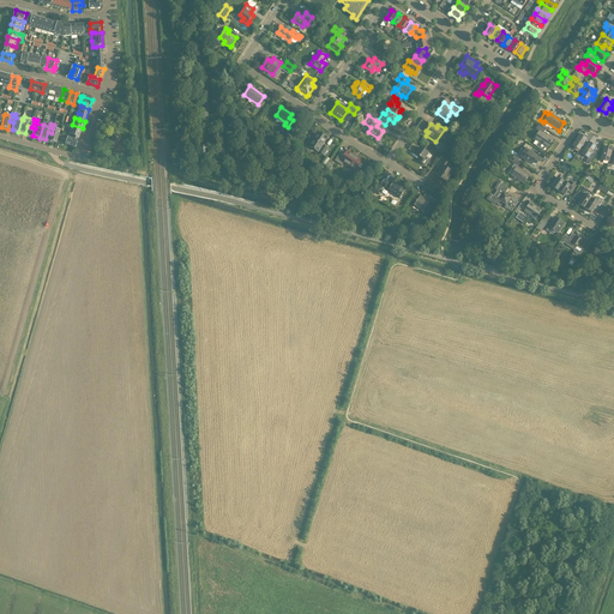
[(68,134),(73,136),(79,138),(83,128),(72,125),(68,134)]
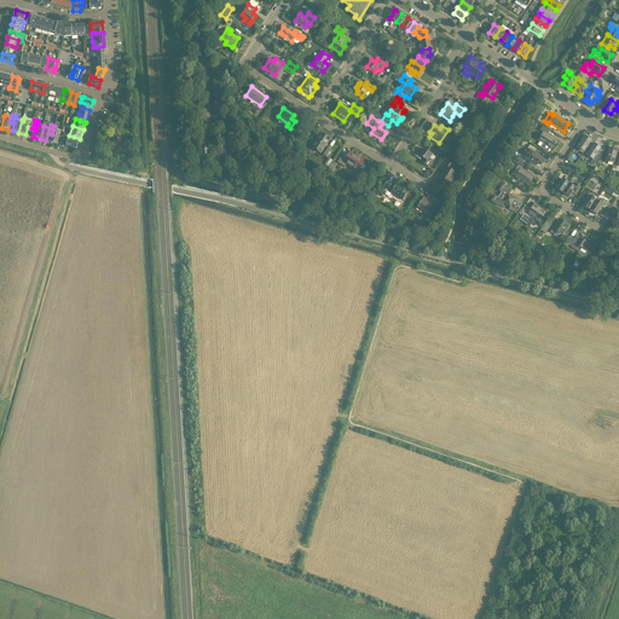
[(538,140),(543,144),(541,148),(548,152),(550,149),(551,149),(557,142),(547,136),(550,131),(543,126),(539,131),(543,133),(538,140)]
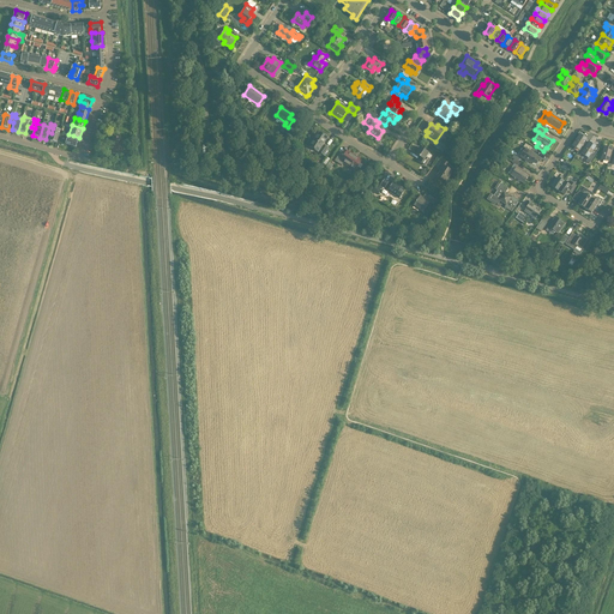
[(52,133),(49,140),(56,143),(60,131),(53,128),(52,133)]
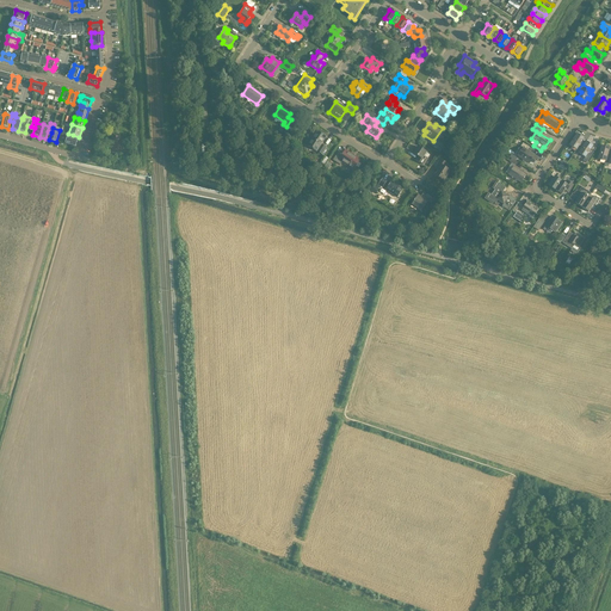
[(309,143),(307,146),(315,152),(318,149),(326,136),(318,131),(312,140),(309,143)]
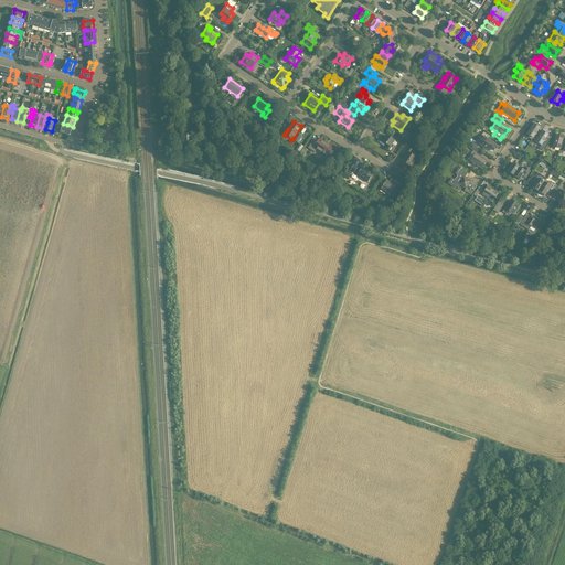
[(63,124),(61,132),(70,136),(73,127),(67,125),(63,124)]
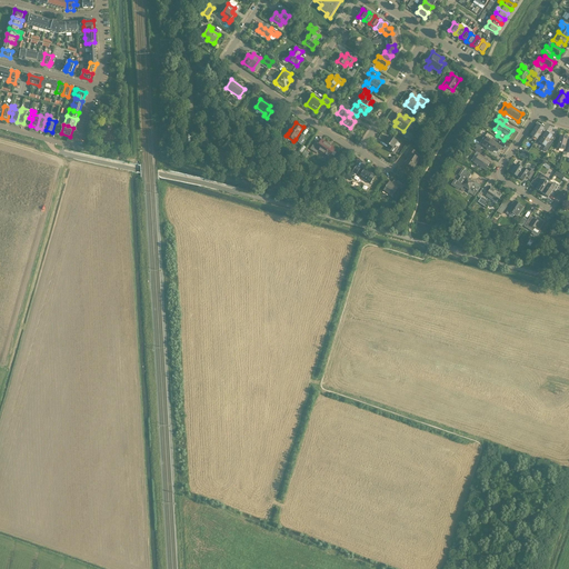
[(539,142),(542,136),(540,135),(543,129),(537,125),(530,136),(536,139),(533,142),(537,145),(539,142)]
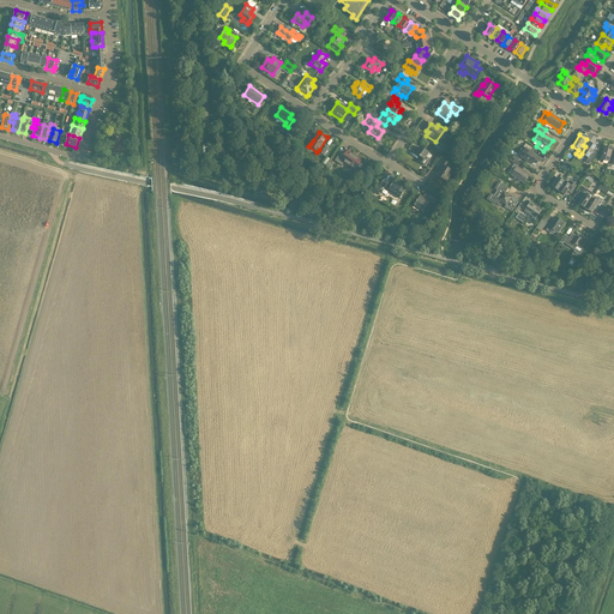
[(120,156),(125,143),(120,142),(120,138),(113,136),(112,143),(114,144),(112,152),(120,156)]
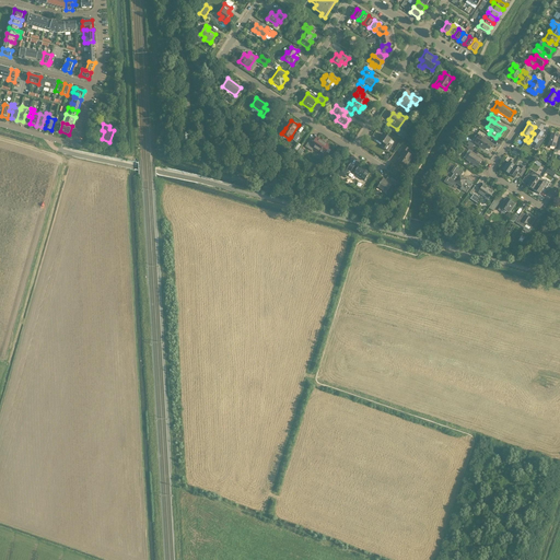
[(534,133),(531,140),(536,144),(534,148),(537,150),(543,141),(539,140),(543,133),(537,130),(534,133)]
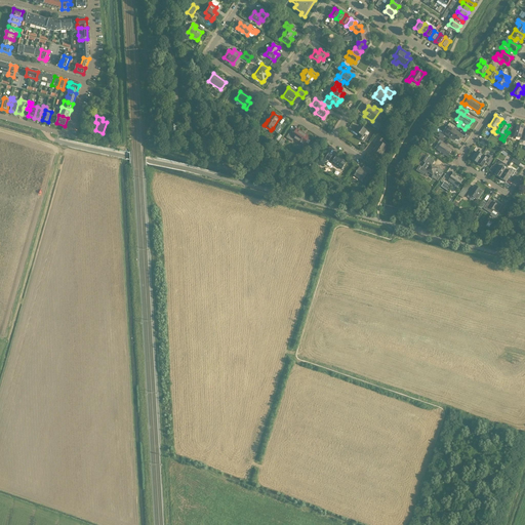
[(449,127),(445,134),(454,140),(456,137),(458,139),(461,135),(453,130),(455,127),(449,123),(447,126),(449,127)]
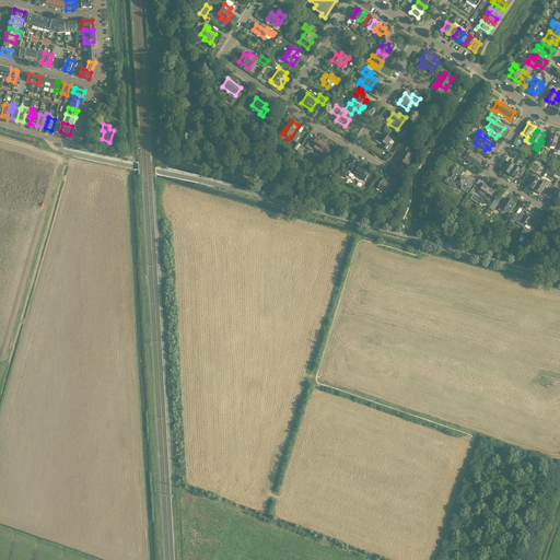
[(558,150),(559,142),(557,142),(559,136),(551,133),(547,146),(555,148),(553,151),(557,152),(558,150)]
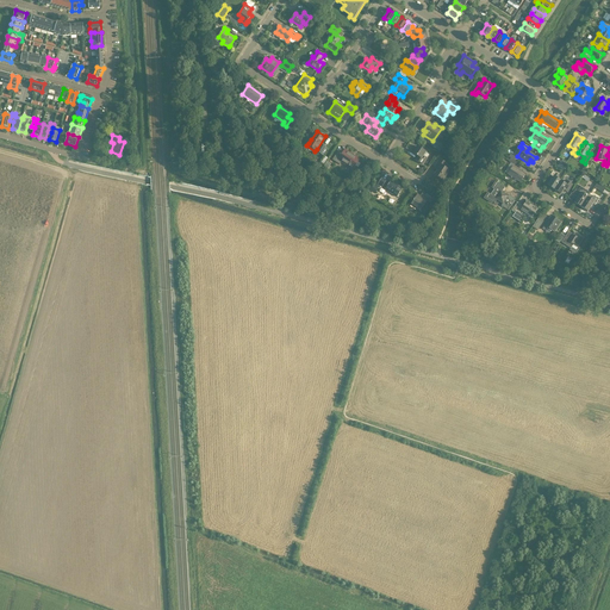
[(416,147),(412,153),(416,156),(414,160),(422,165),(425,159),(428,155),(425,153),(416,147)]
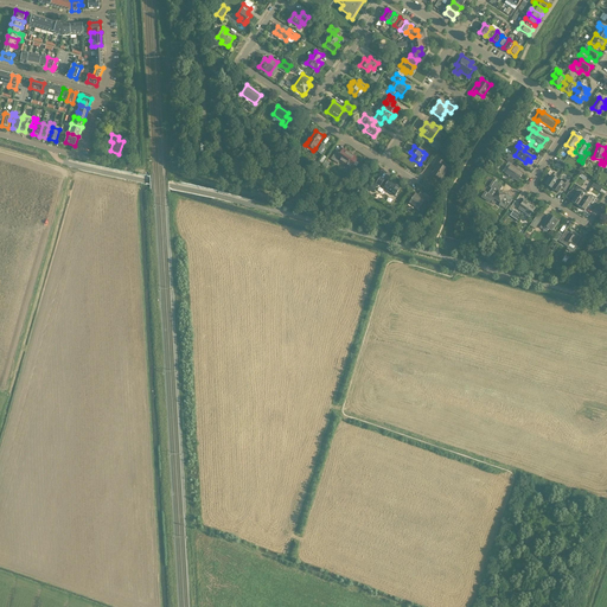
[(338,164),(339,161),(351,168),(358,159),(343,148),(339,154),(336,152),(331,159),(338,164)]
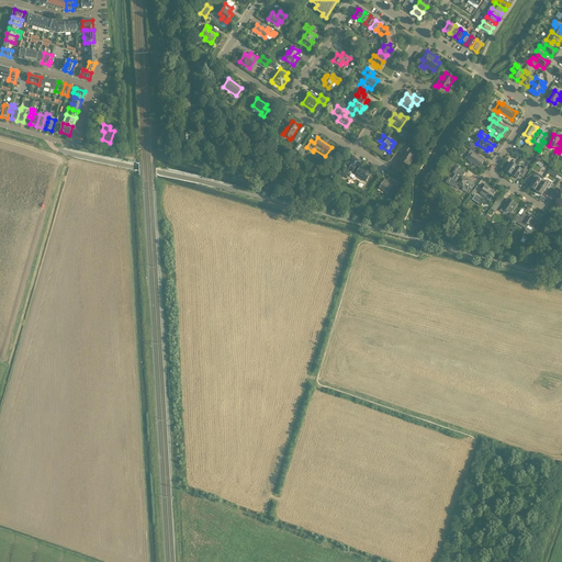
[(404,156),(400,161),(408,167),(415,158),(407,153),(409,149),(405,147),(401,154),(404,156)]
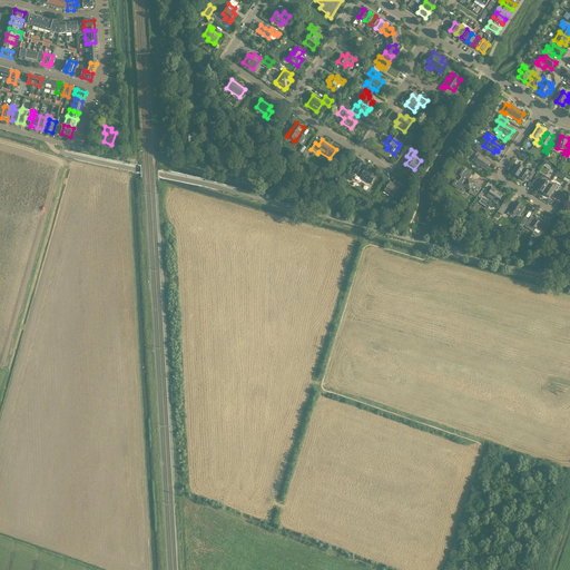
[(522,153),(531,158),(533,155),(526,149),(522,153)]
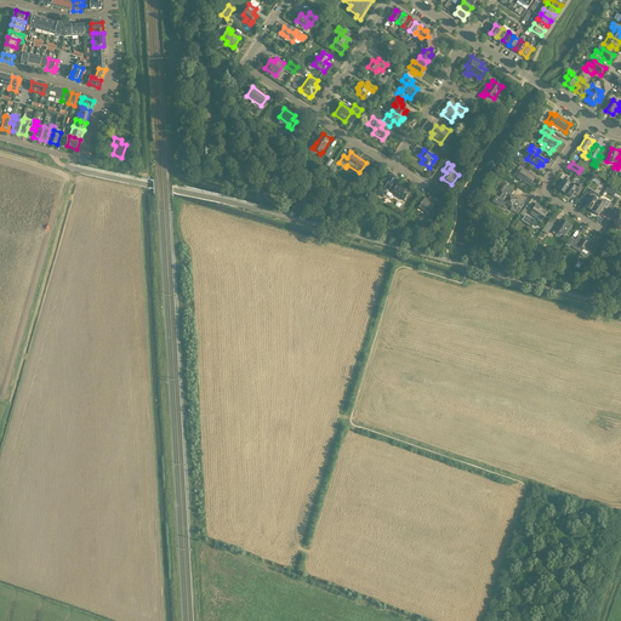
[(522,169),(517,177),(530,186),(535,178),(522,169)]
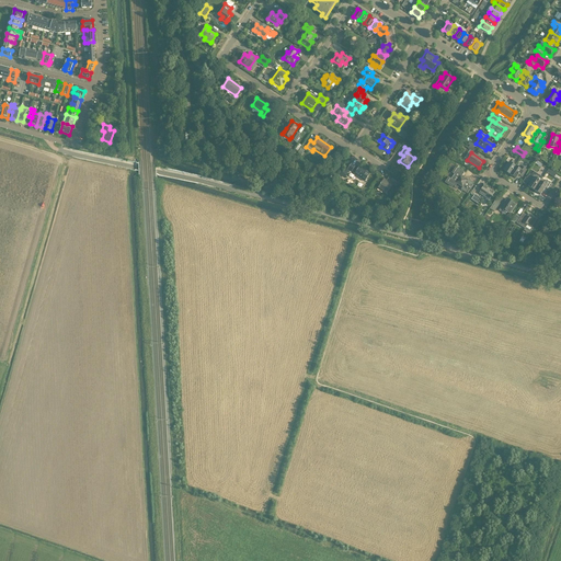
[(508,163),(504,170),(510,174),(515,167),(512,164),(513,161),(511,160),(508,158),(506,161),(508,163)]
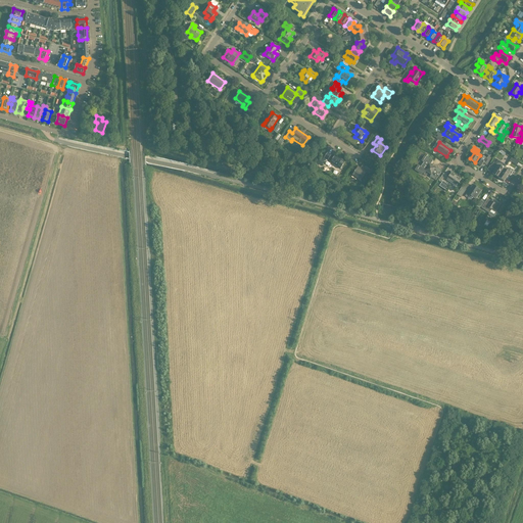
[(483,157),(480,155),(475,162),(480,167),(483,162),(486,164),(490,158),(485,154),(483,157)]
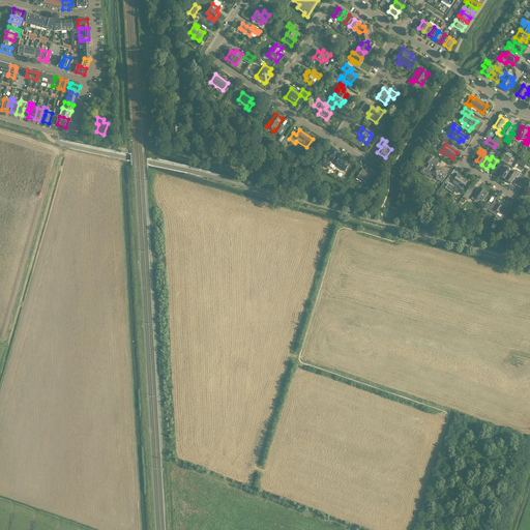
[(339,157),(334,165),(345,171),(349,165),(339,157)]
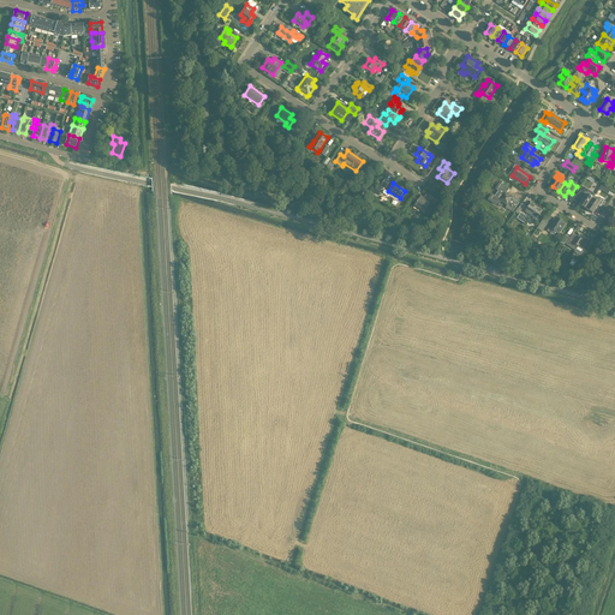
[(493,195),(490,199),(496,203),(499,201),(506,206),(505,208),(512,212),(517,206),(514,203),(517,198),(513,196),(512,197),(506,193),(508,189),(501,183),(496,190),(497,191),(494,196),(493,195)]
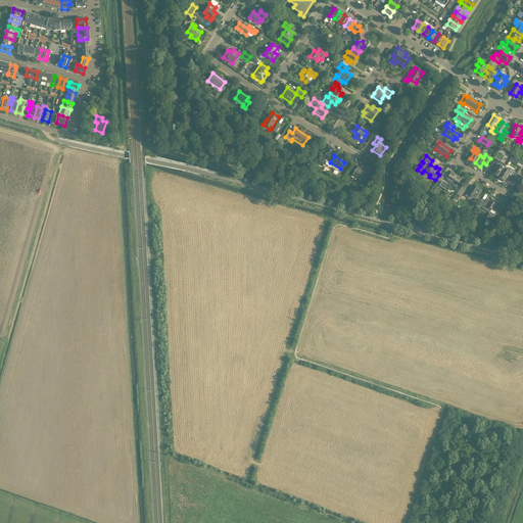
[(511,156),(509,160),(516,165),(519,161),(511,156)]
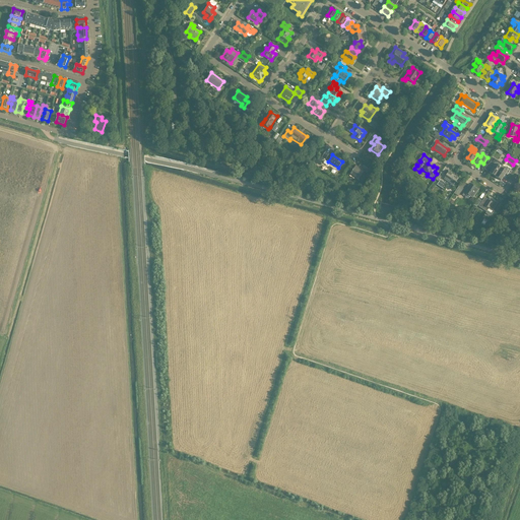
[(501,168),(503,165),(493,157),(488,165),(483,169),(488,172),(490,168),(492,170),(490,173),(495,177),(501,168)]
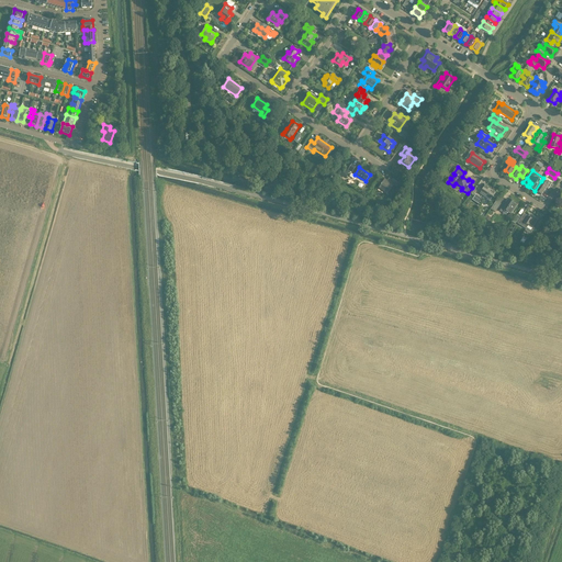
[(384,179),(378,189),(386,194),(393,186),(396,188),(398,184),(391,179),(389,182),(384,179)]
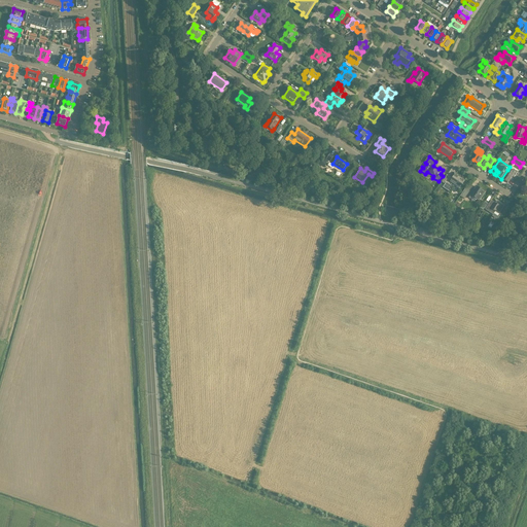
[(507,170),(501,179),(507,182),(510,179),(511,180),(517,172),(513,169),(511,172),(507,170)]
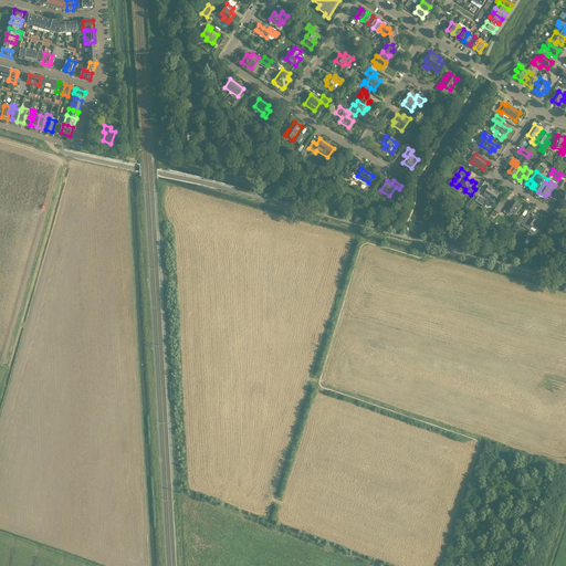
[(480,188),(474,196),(478,198),(475,201),(482,206),(488,199),(493,202),(499,194),(488,187),(484,191),(480,188)]
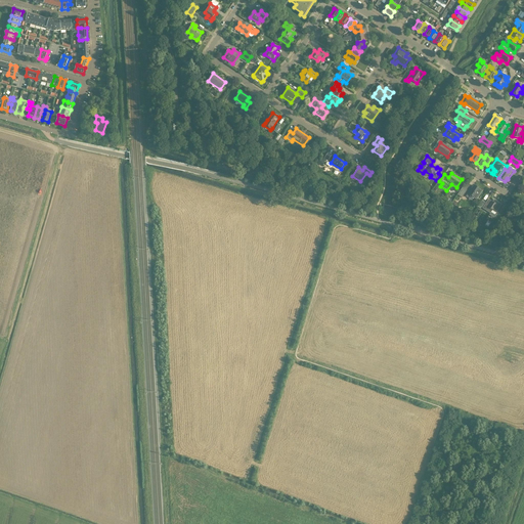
[(462,198),(464,194),(467,198),(469,194),(476,200),(482,191),(474,185),(471,190),(468,188),(467,190),(463,187),(457,195),(462,198)]
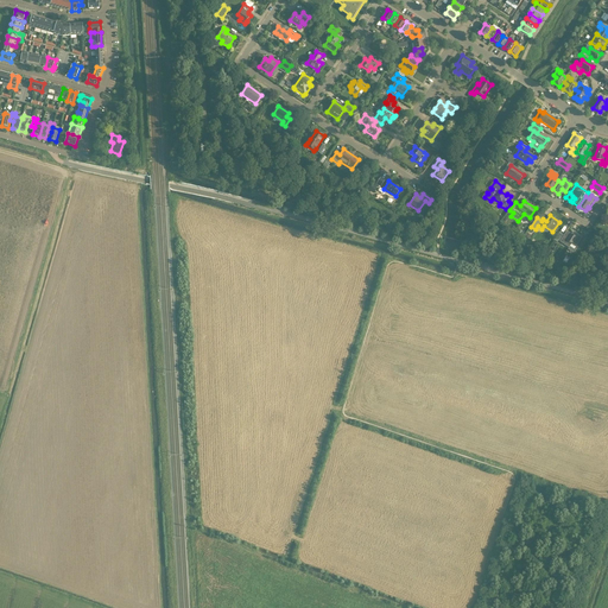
[(559,233),(553,240),(557,242),(558,241),(561,241),(569,247),(571,244),(576,246),(582,236),(574,232),(571,235),(567,232),(564,235),(563,234),(559,233)]
